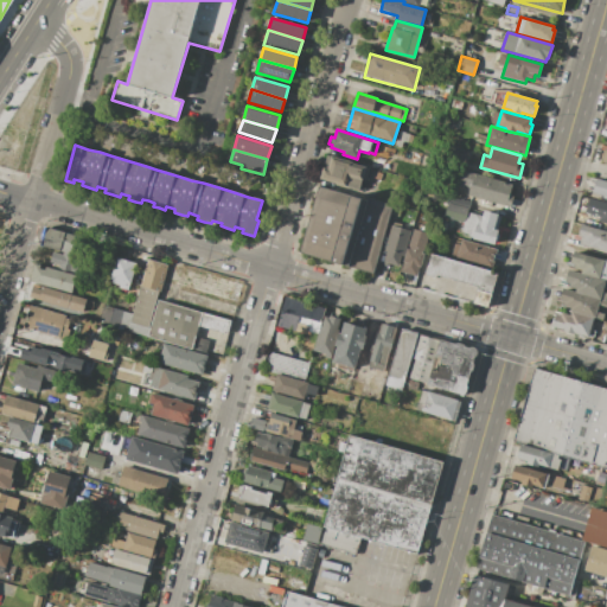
[(318,178),(321,167),(327,168),(331,157),(353,163),(352,164),(365,167),(359,189),(318,178)]
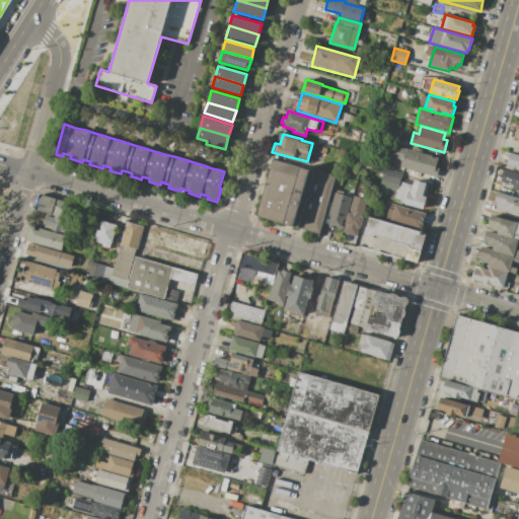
[(438,157),(435,167),(439,167),(436,177),(400,167),(402,160),(390,157),(393,145),(438,157)]
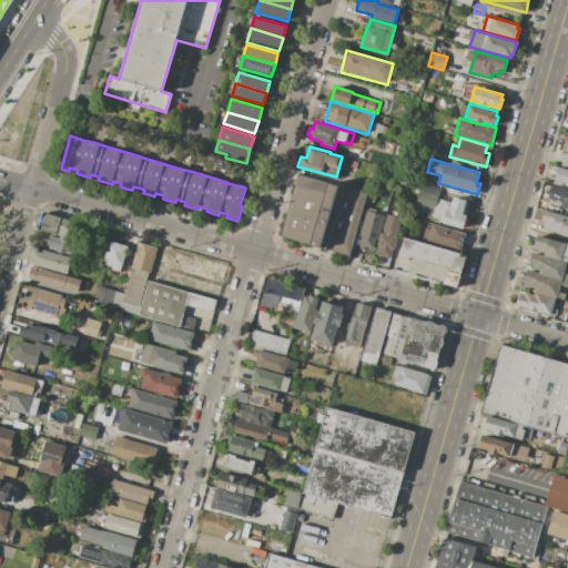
[(559,166),(567,169),(567,188),(564,186),(565,184),(563,183),(563,184),(554,182),(559,166)]
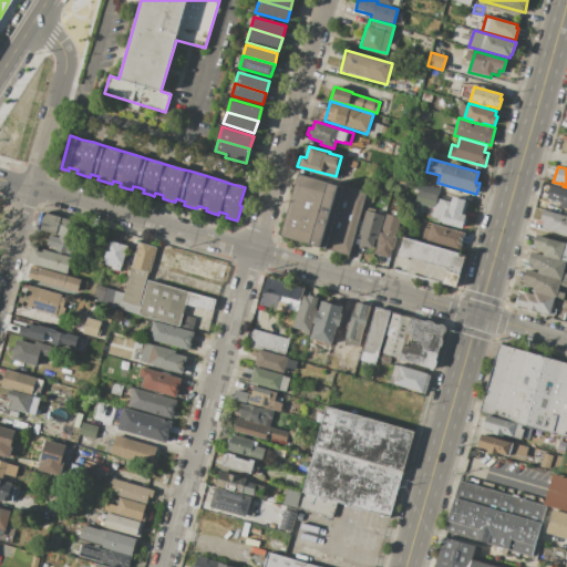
[(327,249),(279,237),(297,174),(343,187),(327,249)]
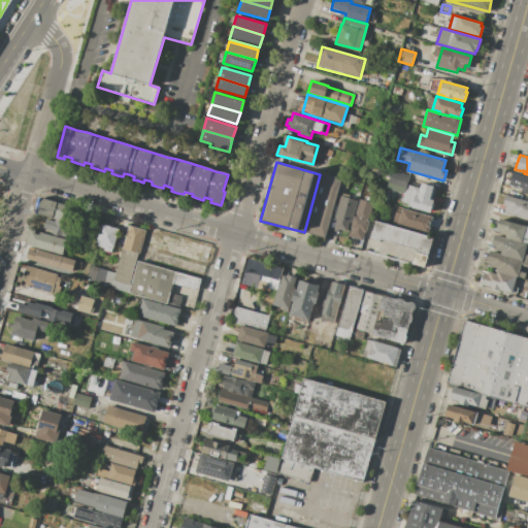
[(512,171),(527,175),(527,195),(520,193),(521,190),(507,186),(512,171)]
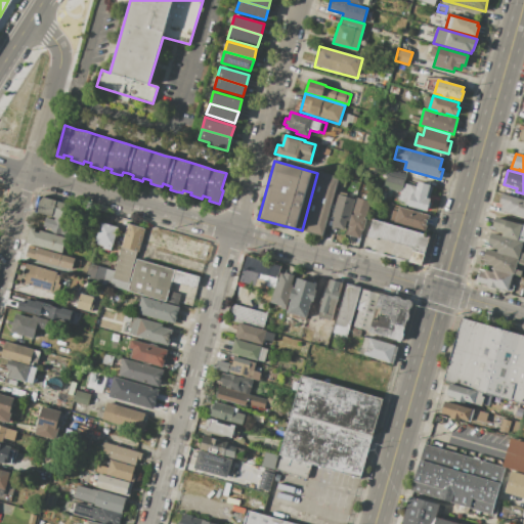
[(322,236),(302,230),(317,173),(318,171),(339,176),(322,236)]
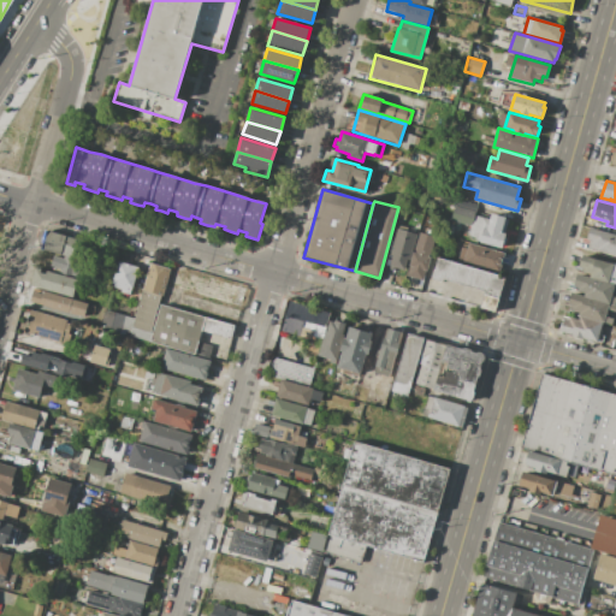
[(475,212),(473,220),(472,226),(451,220),(455,207),(475,212)]
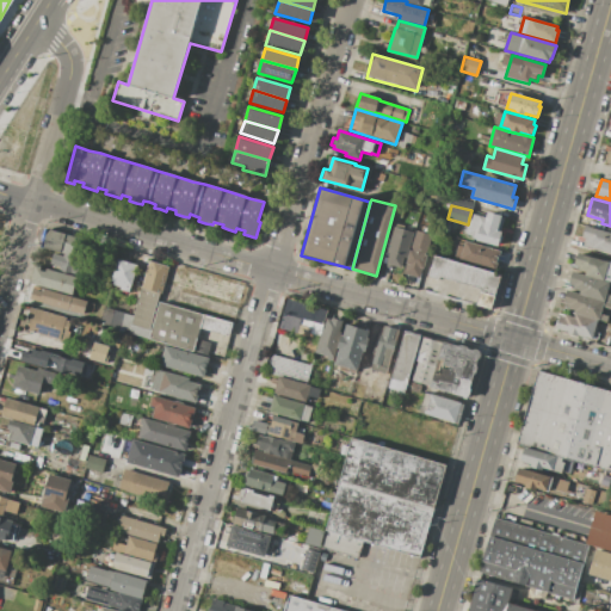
[(468,224),(469,218),(473,220),(474,214),(486,217),(487,211),(501,215),(498,230),(503,232),(498,247),(475,241),(476,239),(464,235),(468,224)]
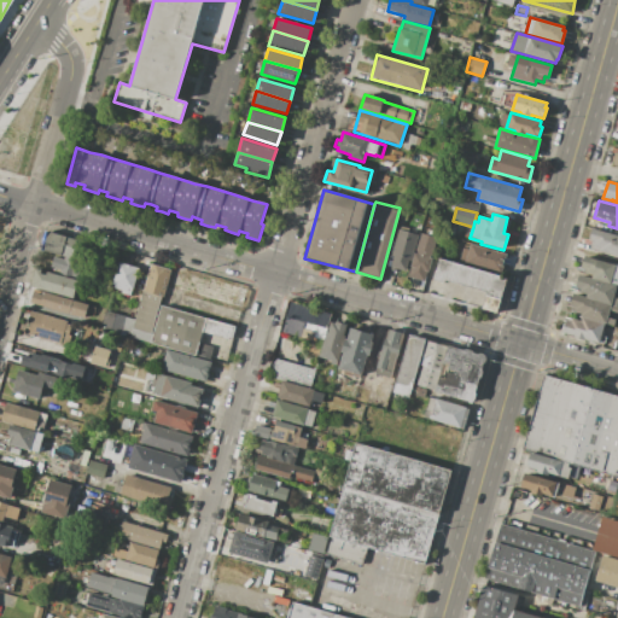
[(593,228),(617,235),(617,256),(589,249),(592,242),(589,240),(593,228)]
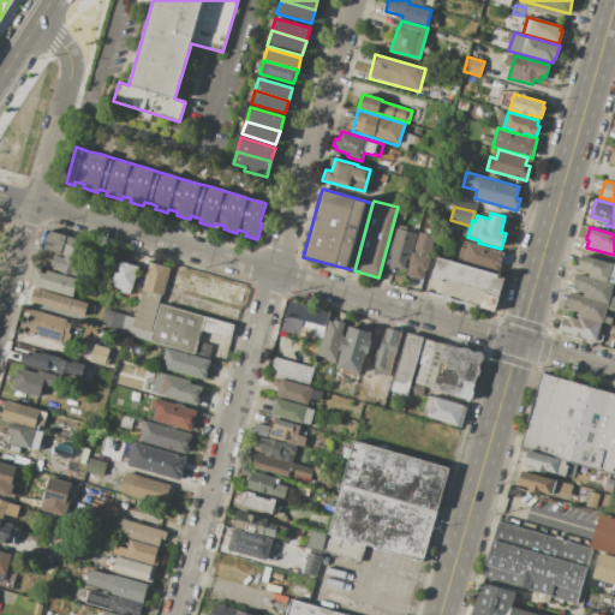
[(412,251),(410,260),(407,258),(404,270),(388,266),(392,255),(389,255),(396,228),(417,233),(412,251)]
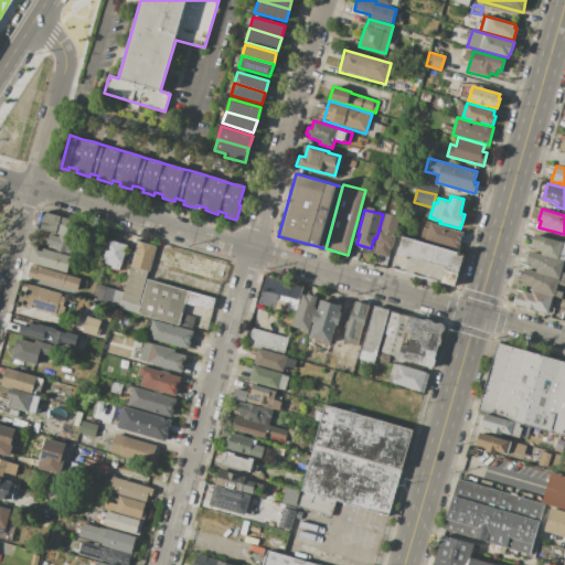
[(43,211),(71,219),(66,236),(60,234),(39,228),(43,211)]
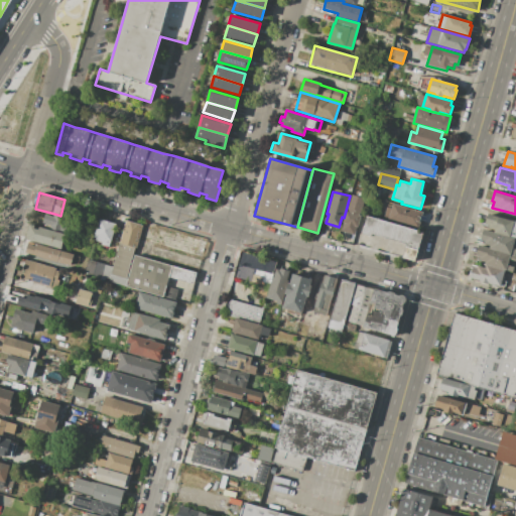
[(365,199),(357,228),(356,228),(354,235),(342,231),(344,223),(343,223),(344,218),(346,211),(347,211),(351,195),(365,199)]
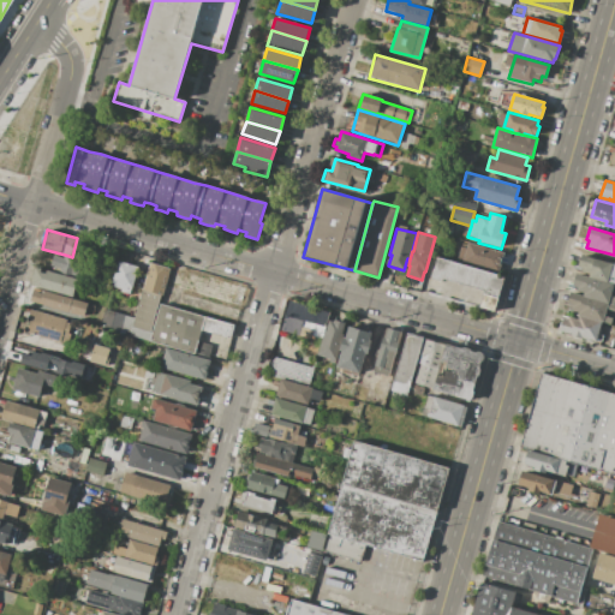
[(469,242),(505,252),(499,272),(463,261),(469,242)]
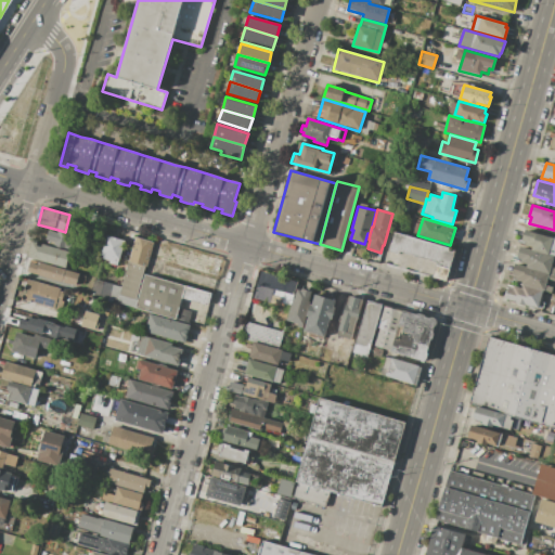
[(65,232),(68,233),(68,235),(80,239),(76,252),(65,248),(64,249),(53,246),(54,245),(49,244),(50,241),(46,239),(48,230),(57,233),(59,230),(65,232)]
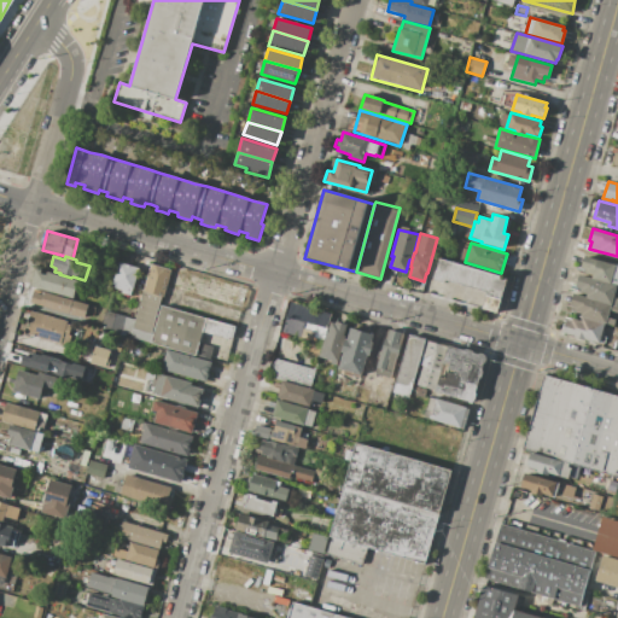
[(592,279),(593,275),(586,273),(586,270),(581,269),(584,257),(616,264),(611,284),(592,279)]
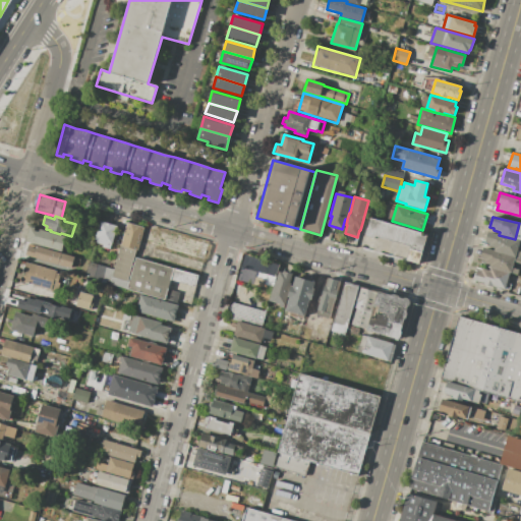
[(427,234),(419,264),(406,259),(410,245),(377,236),(375,239),(364,236),(369,218),(427,234)]
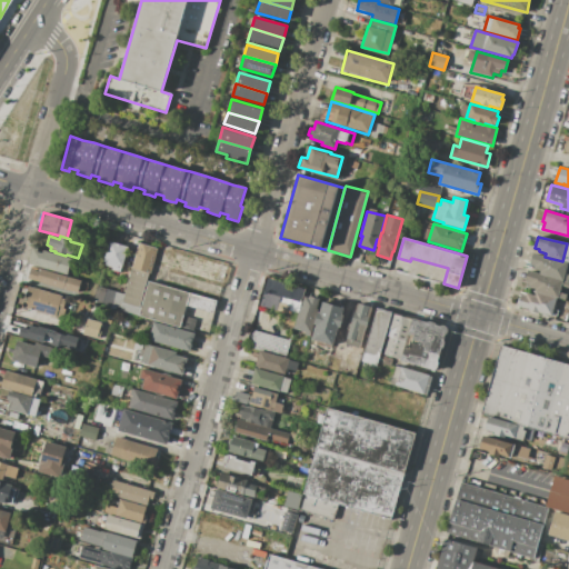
[(128,247),(122,268),(121,268),(120,272),(111,270),(112,266),(103,263),(109,241),(128,247)]
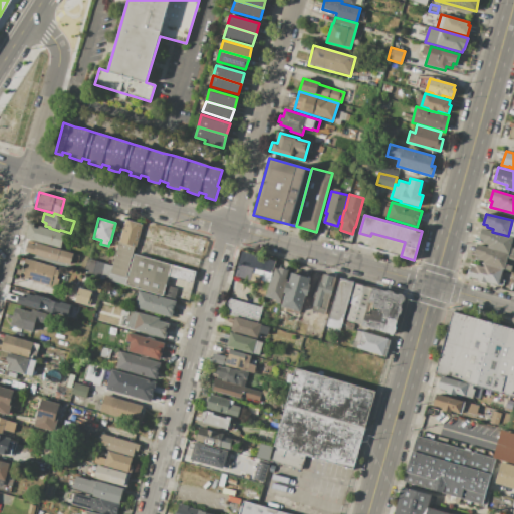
[(118,242),(124,220),(142,225),(136,247),(134,246),(118,242)]
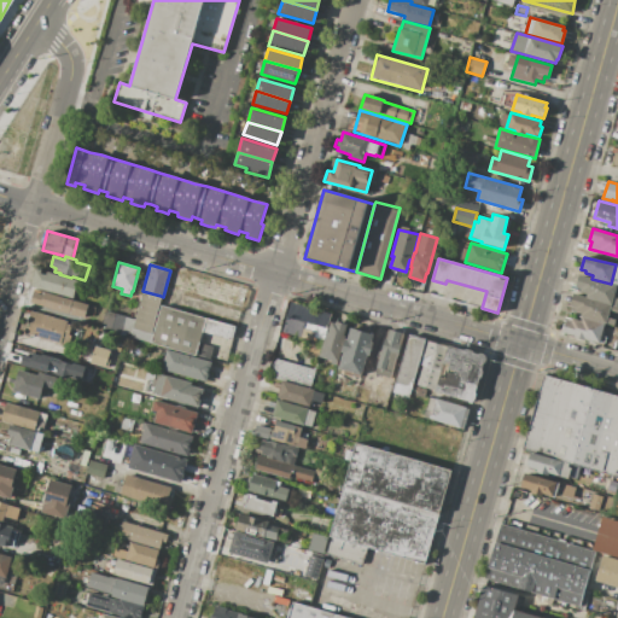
[(79,280),(74,298),(30,286),(35,268),(79,280)]
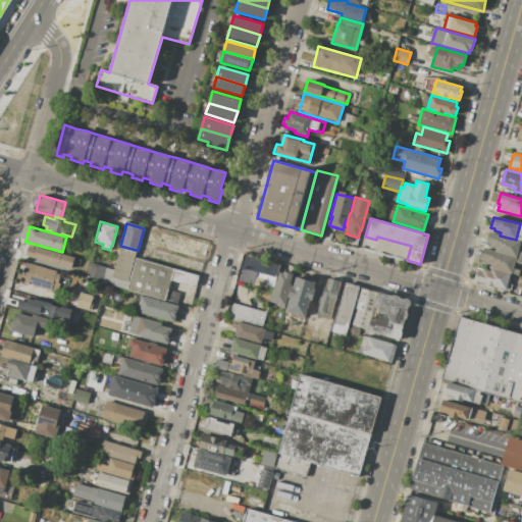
[(494,251),(496,249),(488,248),(490,243),(486,242),(488,232),(500,236),(516,240),(520,241),(516,257),(494,251)]
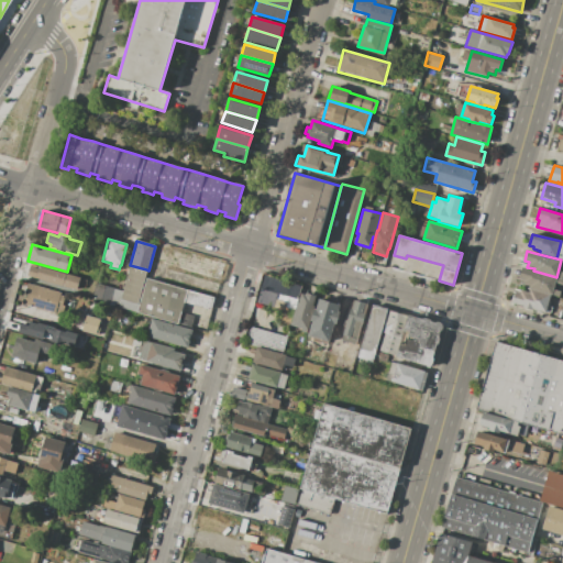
[(138,312),(119,307),(130,265),(146,269),(138,302),(140,304),(138,312)]
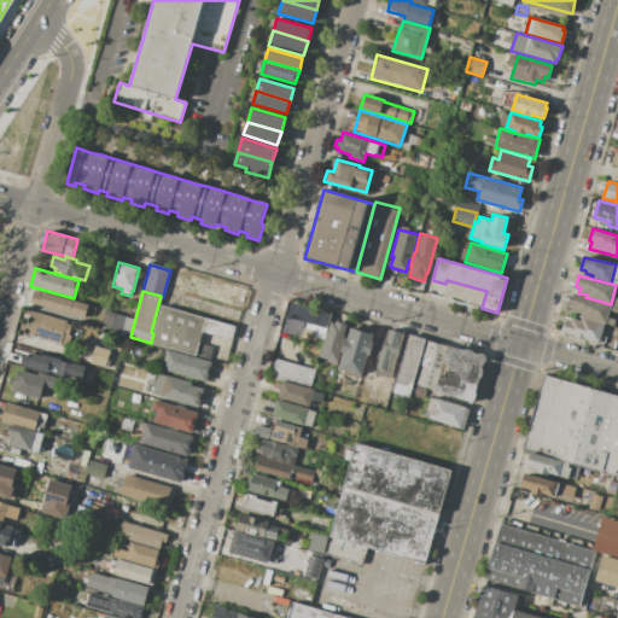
[(85,318),(30,303),(34,292),(44,295),(45,292),(88,304),(85,318)]
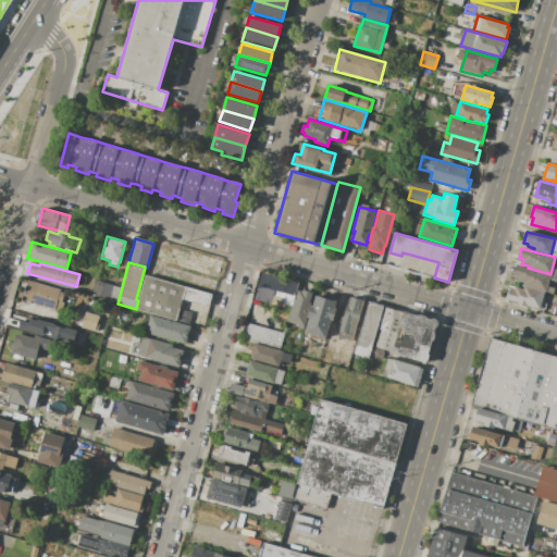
[(544,292),(524,286),(522,286),(523,283),(516,281),(517,276),(512,275),(516,265),(528,268),(551,274),(546,292),(544,292)]
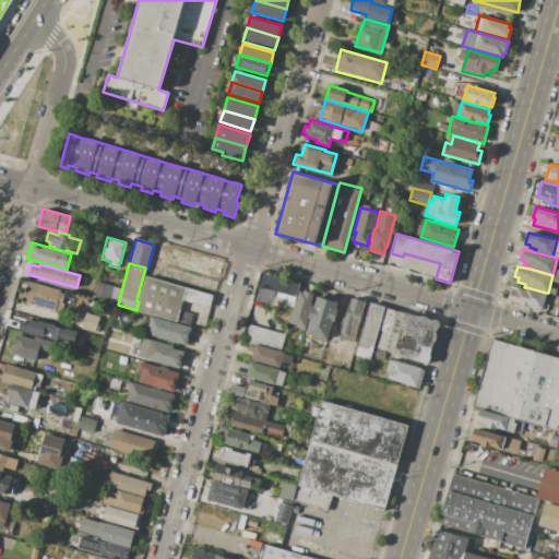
[(299,284),(293,309),(273,304),(273,305),(254,299),(262,273),(299,284)]
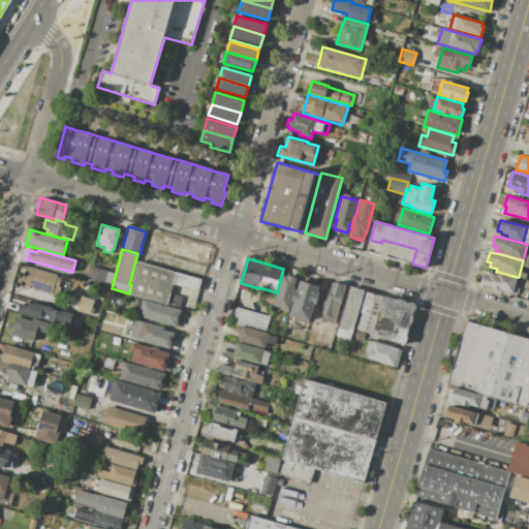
[(176,273),(173,284),(167,304),(129,293),(131,285),(137,261),(176,273)]
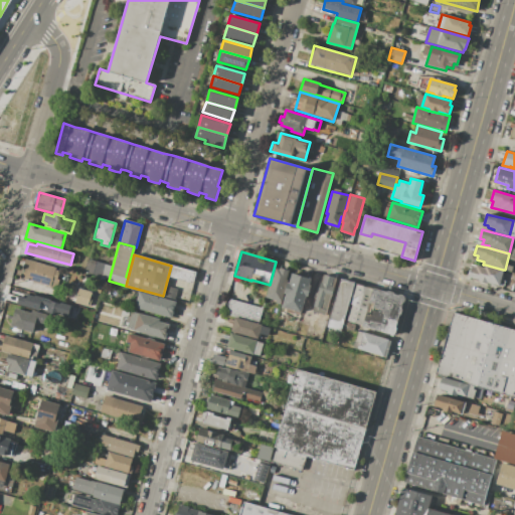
[(26,259),(56,268),(55,270),(59,271),(57,279),(59,280),(56,290),(45,287),(45,285),(20,278),(26,259)]
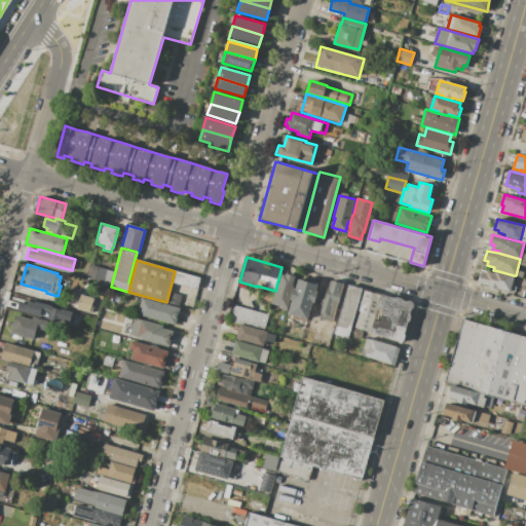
[(90,264),(107,269),(103,285),(86,279),(90,264)]
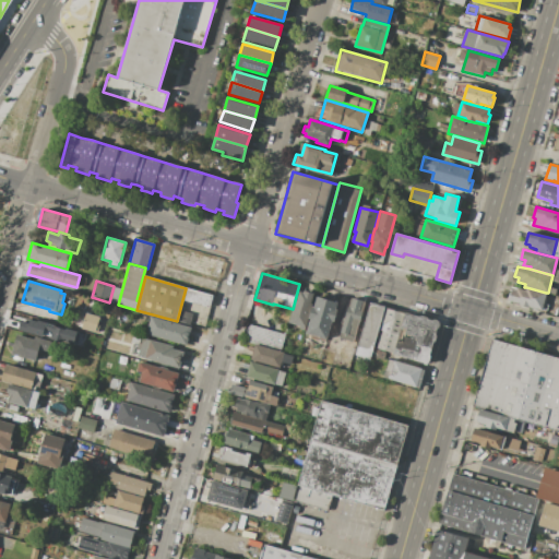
[(546,293),(542,311),(516,305),(516,304),(508,301),(511,289),(516,292),(518,288),(525,290),(526,287),(546,293)]
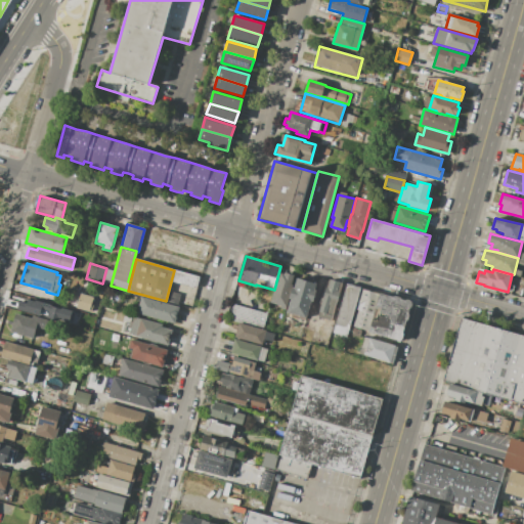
[(198,289),(171,281),(174,270),(201,277),(198,289)]
